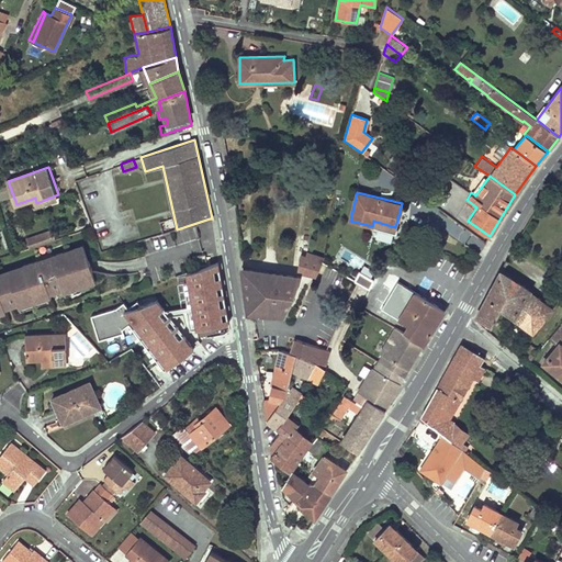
[(395,227),(373,221),(372,226),(394,232),(395,227)]
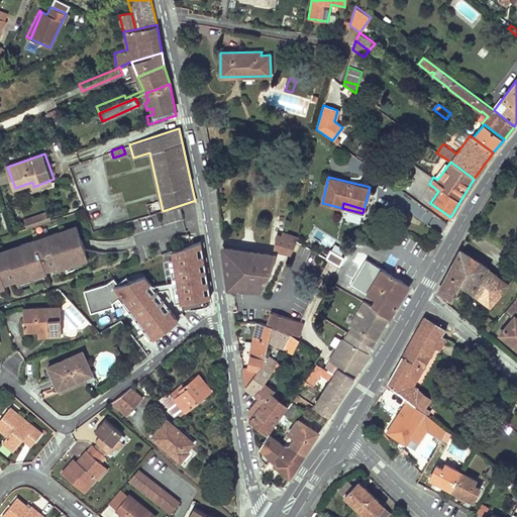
[(441,232),(446,222),(425,211),(420,221),(441,232)]
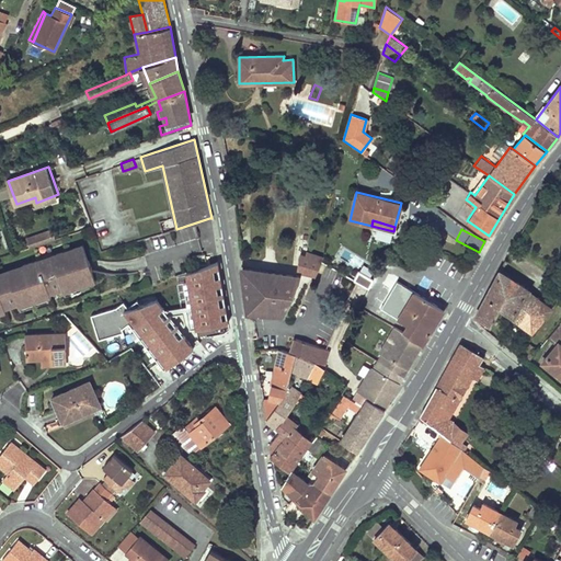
[(0,311),(4,310),(3,307),(16,302),(18,306),(49,295),(48,292),(61,287),(63,290),(94,278),(89,264),(82,243),(50,255),(52,260),(39,264),(37,260),(22,265),(23,270),(1,277),(0,274),(0,311)]
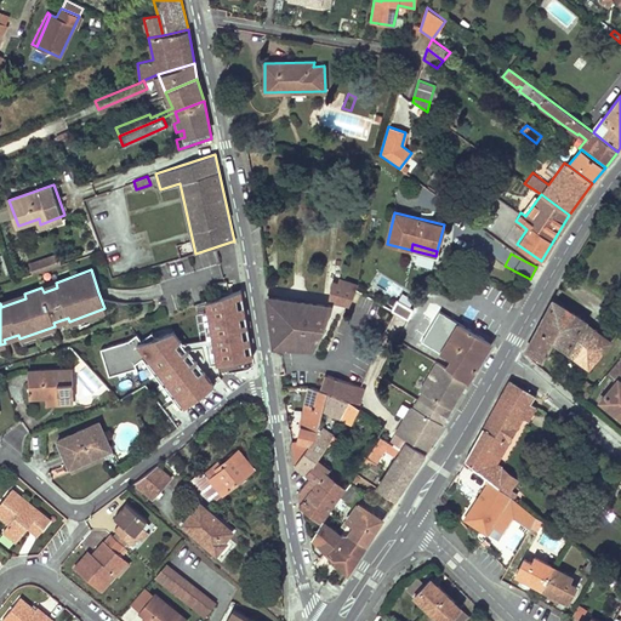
[(334,281),(329,300),(348,305),(355,290),(343,285),(345,279),(340,278),(337,283),(334,281)]
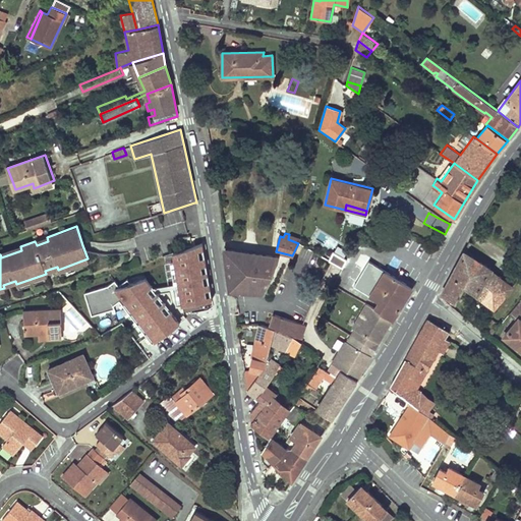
[(48,241),(47,237),(35,241),(37,245),(48,241)]
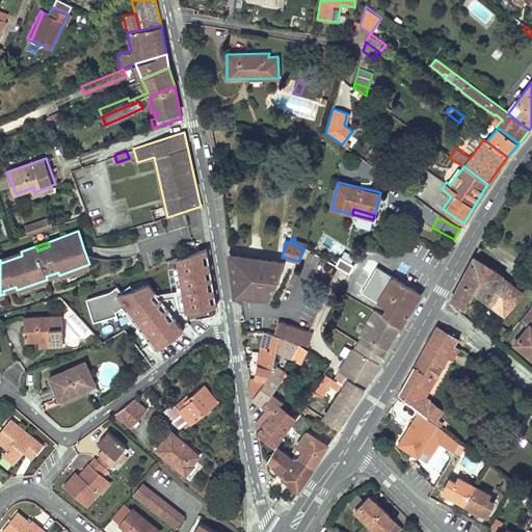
[(207,249),(174,257),(187,314),(219,307),(207,249)]
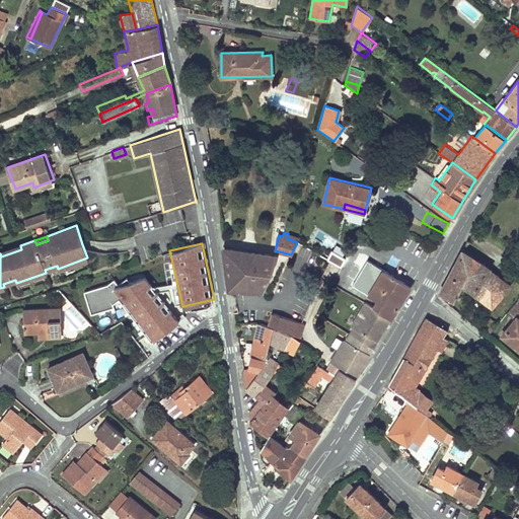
[(20,245),(0,251),(0,253),(1,256),(21,249),(20,245)]
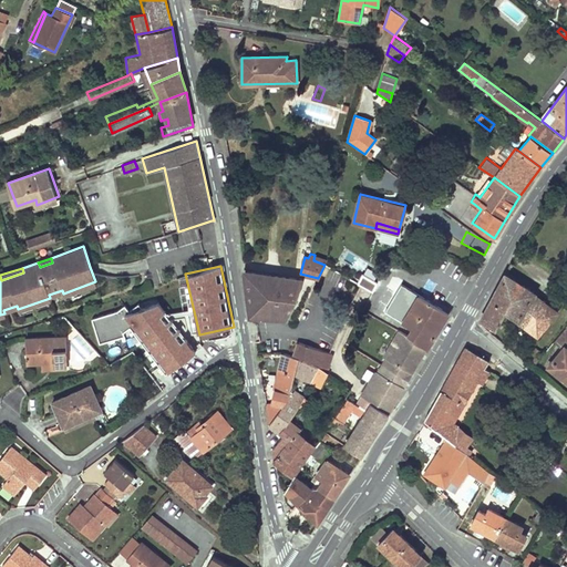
[(301,279),(245,271),(250,315),(287,316),(296,298),(295,297),(301,279)]
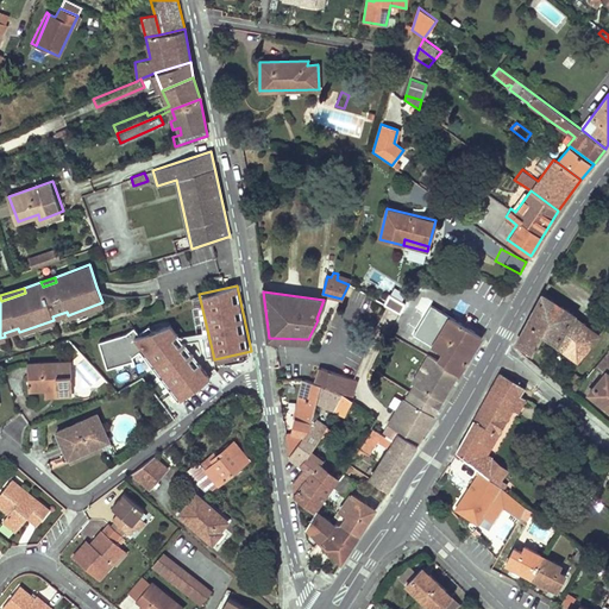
[(384,303),(401,313),(407,302),(389,293),(384,303)]
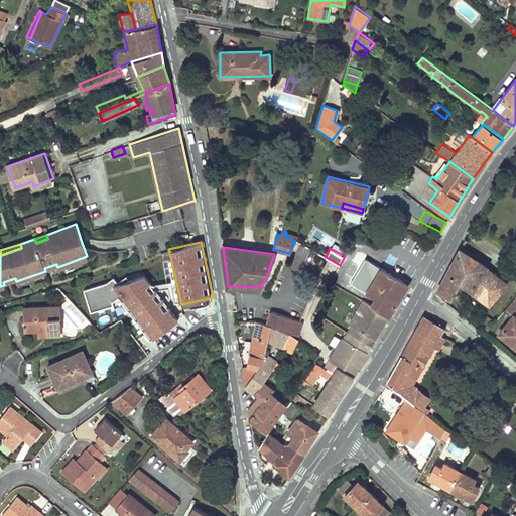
[(487,267),(460,249),(436,291),(452,300),(460,284),(490,305),(506,284),(485,269),(487,267)]
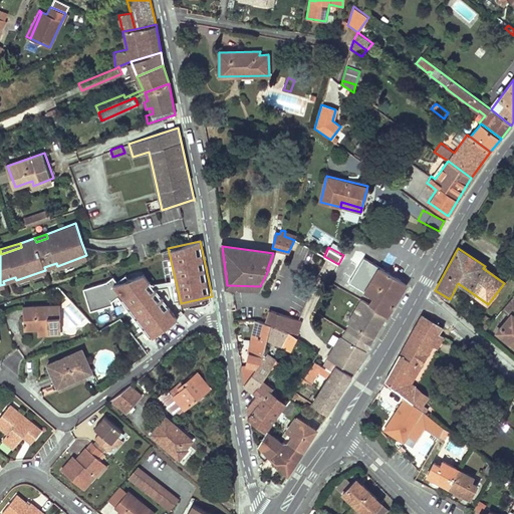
[(368,304),(388,316),(398,300),(407,283),(379,267),(369,284),(364,292),(373,297),(368,304)]
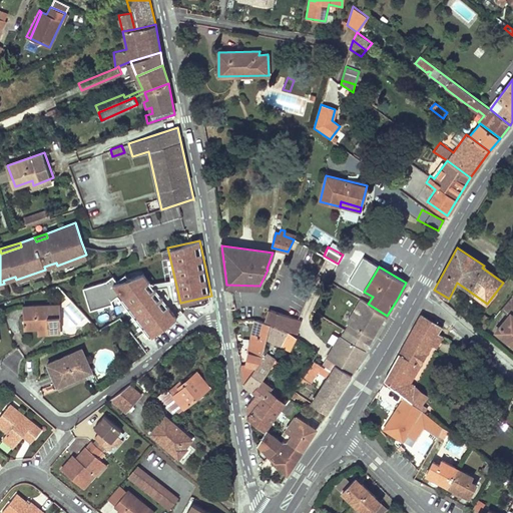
[(105,282),(84,288),(90,311),(102,308),(121,295),(148,337),(154,335),(177,320),(145,273),(134,276),(130,279),(117,282),(113,277),(105,282)]
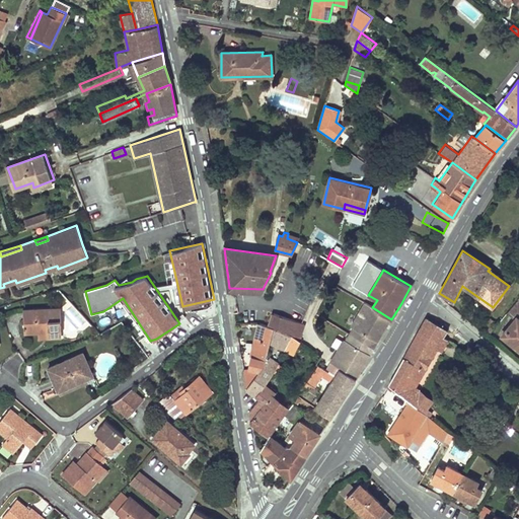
[(353,328),(349,334),(362,342),(366,336),(377,343),(383,332),(380,331),(382,328),(385,329),(391,319),(372,307),(365,302),(352,323),(353,328)]
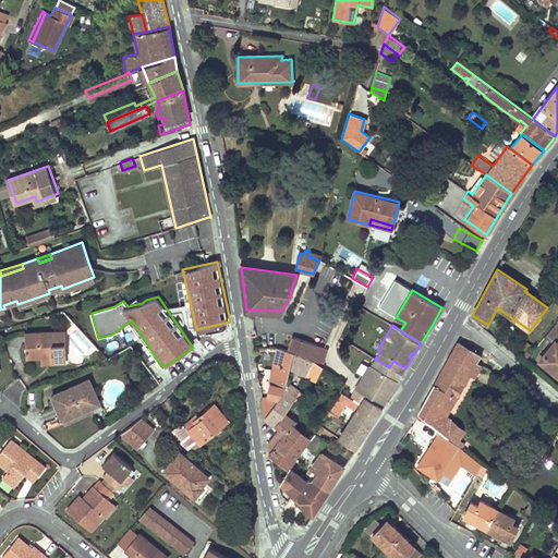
[(63,330),(24,332),(25,358),(39,358),(49,356),(50,360),(62,360),(64,360),(63,330)]
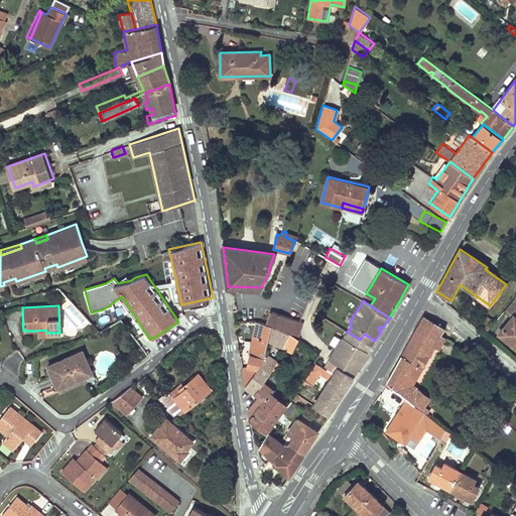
[(302,321),(271,310),(266,324),(273,325),(290,333),(298,335),(302,321)]
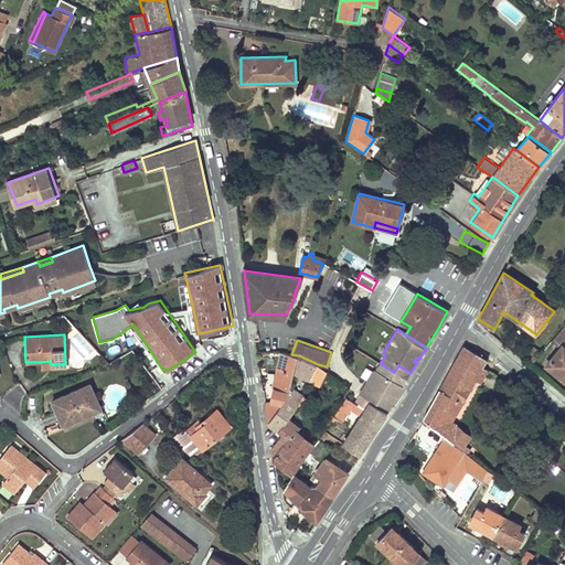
[(116,355),(113,344),(103,348),(106,359),(116,355)]
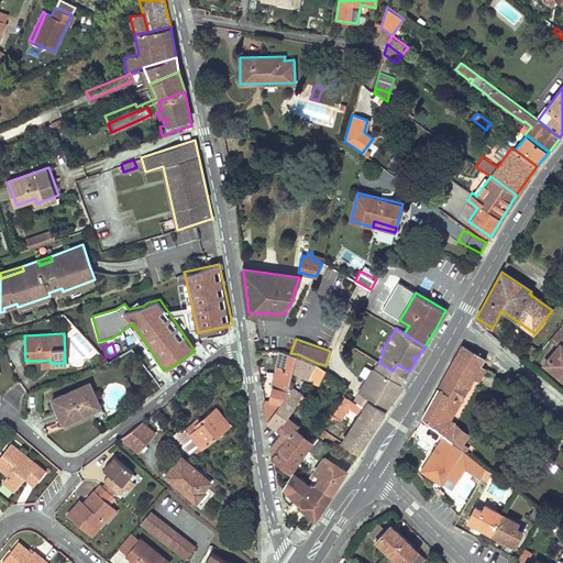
[(486,357),(462,343),(421,417),(452,441),(466,453),(470,449),(464,444),(471,435),(451,420),(474,379),(478,383),(486,368),(482,365),(486,357)]
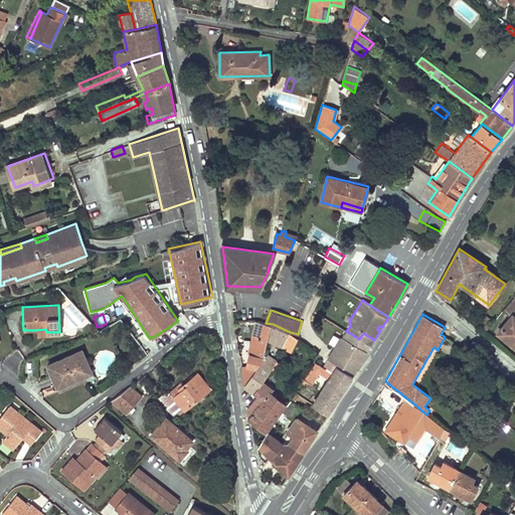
[(514,316),(512,315),(498,332),(514,346),(514,316)]
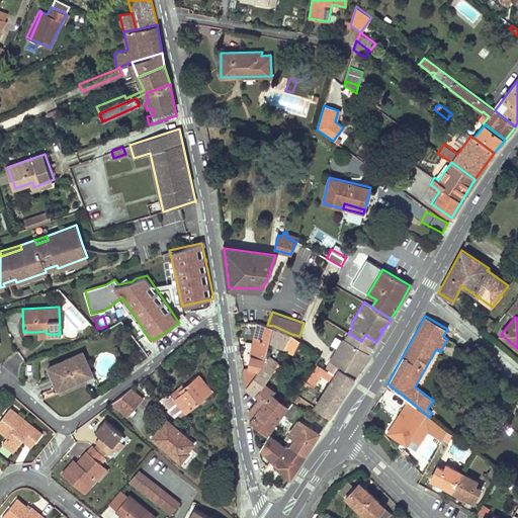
[(267,325),(259,323),(248,367),(242,368),(245,383),(246,387),(261,366),(266,355),(269,342),(274,326),(267,325)]
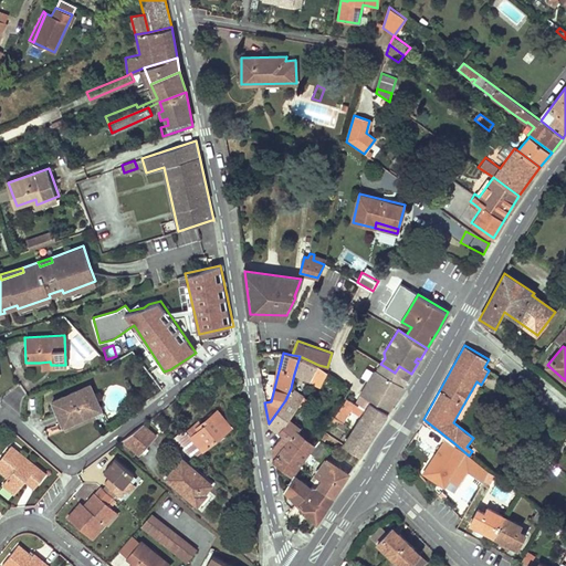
[(318,365),(300,356),(294,374),(306,379),(303,383),(307,386),(311,380),(318,365)]
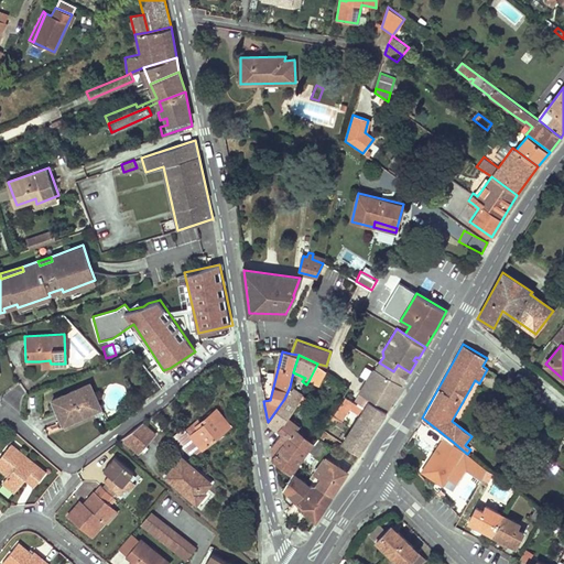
[(369,371),(357,392),(369,400),(387,411),(393,401),(390,399),(392,396),(396,397),(402,386),(390,378),(393,371),(379,362),(375,369),(369,371)]
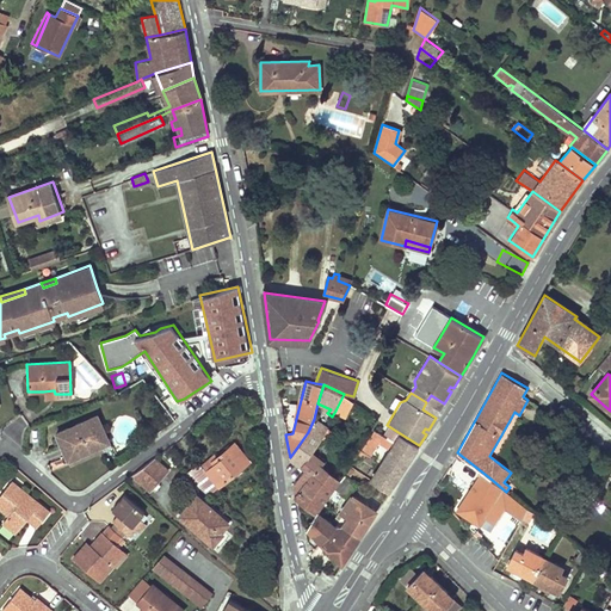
[(344,394),(335,411),(346,417),(353,402),(344,394)]
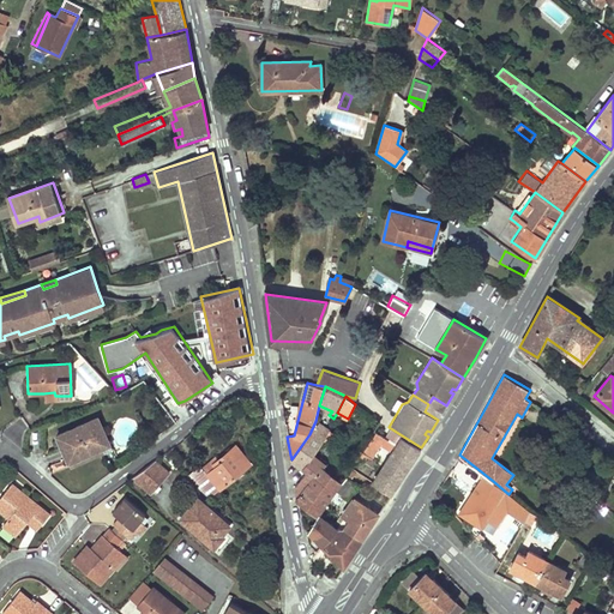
[(428,404),(441,413),(446,405),(433,397),(428,404)]
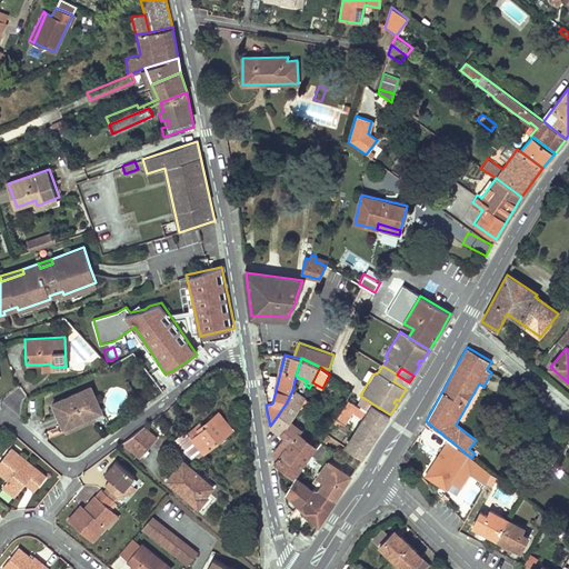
[(397,375),(393,381),(406,389),(409,382),(397,375)]
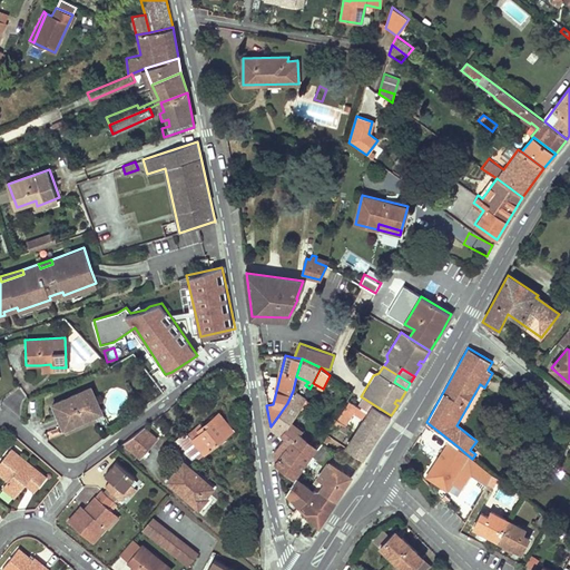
[(91,386),(53,403),(64,428),(95,414),(89,402),(96,400),(91,386)]
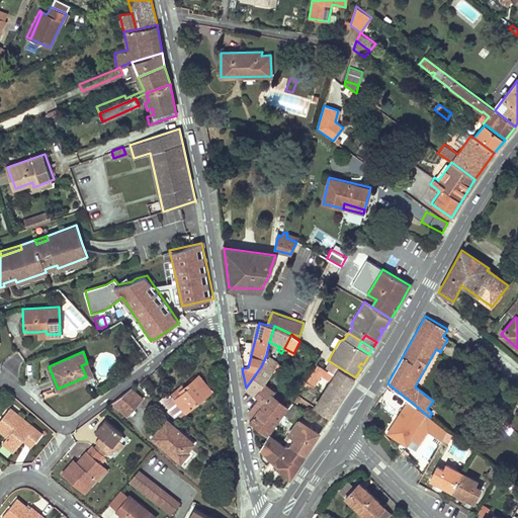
[(261,366),(246,387),(255,396),(261,386),(268,377),(272,371),(277,362),(266,355),(261,366)]
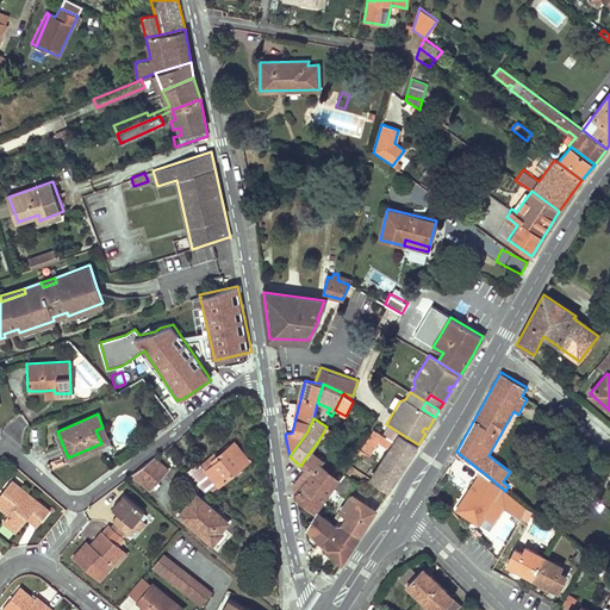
[(327,427),(321,437),(328,442),(334,431),(327,427)]
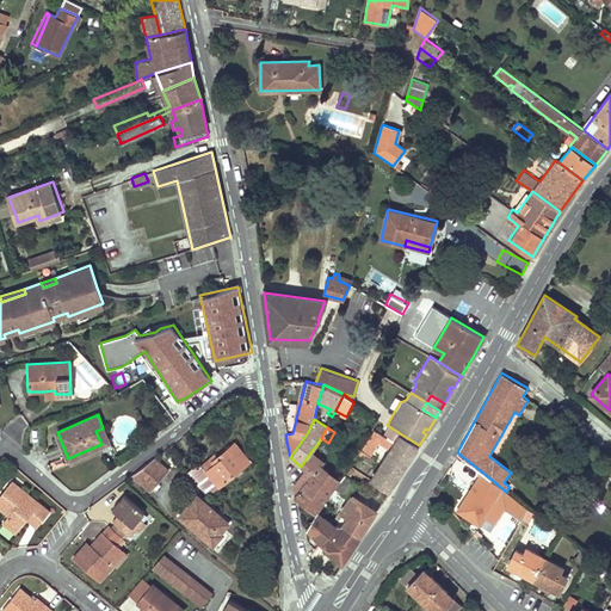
[(110,440),(103,429),(96,431),(102,444),(110,440)]
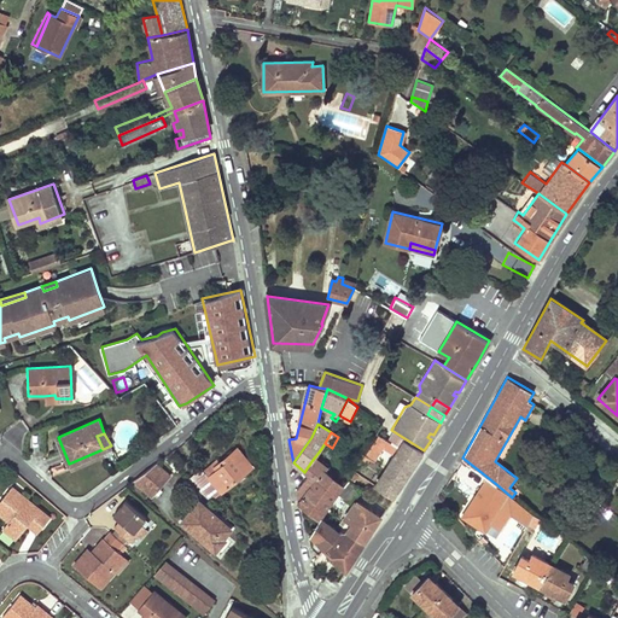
[(402,485),(424,450),(404,438),(398,448),(379,436),(362,459),(367,461),(369,458),(374,461),(384,448),(395,455),(386,468),(398,477),(395,481),(402,485)]
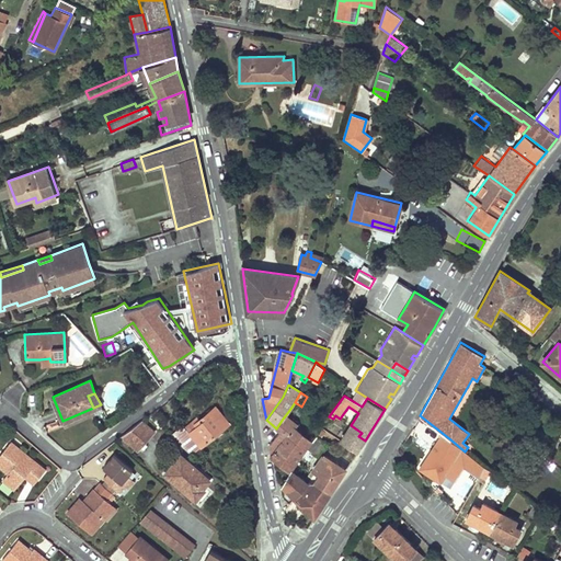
[(201,447),(229,424),(215,405),(194,422),(197,426),(190,433),(186,428),(173,439),(185,449),(190,453),(193,450),(199,445),(201,447)]
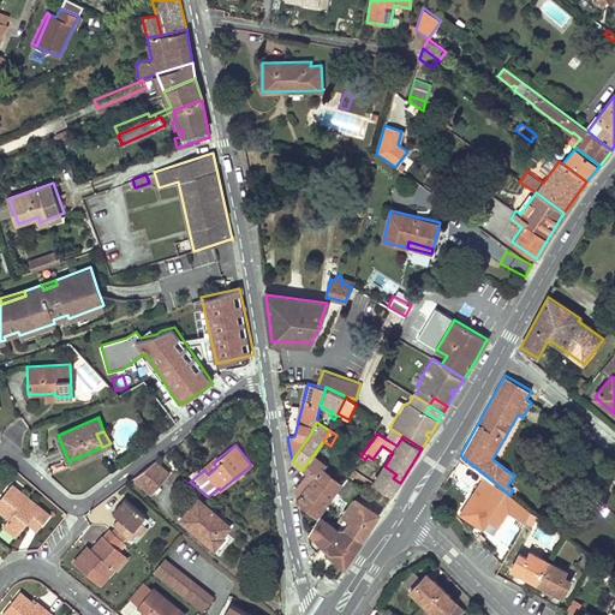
[(102,447),(69,461),(71,466),(103,452),(102,447)]
